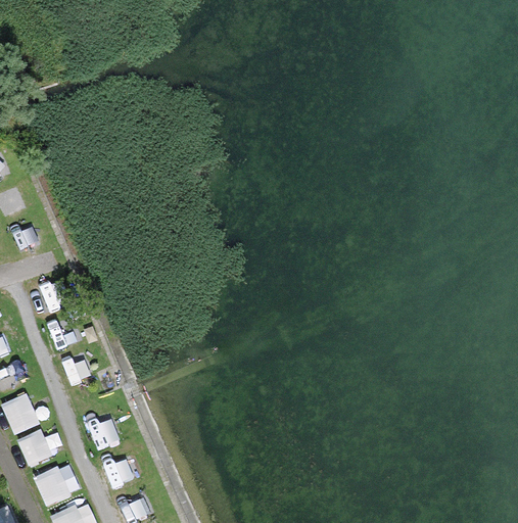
[(0,354),(16,353),(14,330),(0,331),(0,354)]
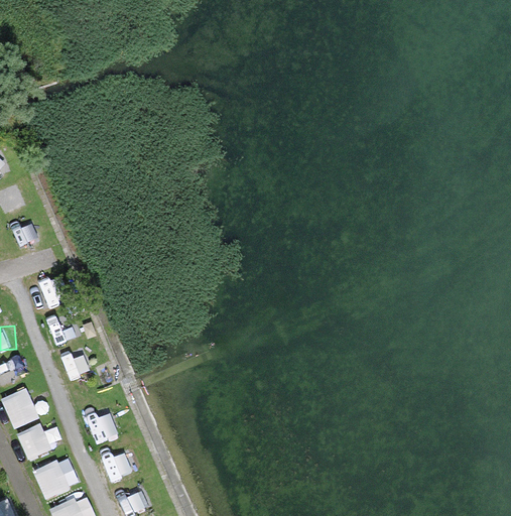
[(52,450),(39,421),(25,388),(1,399),(27,461),(52,450)]
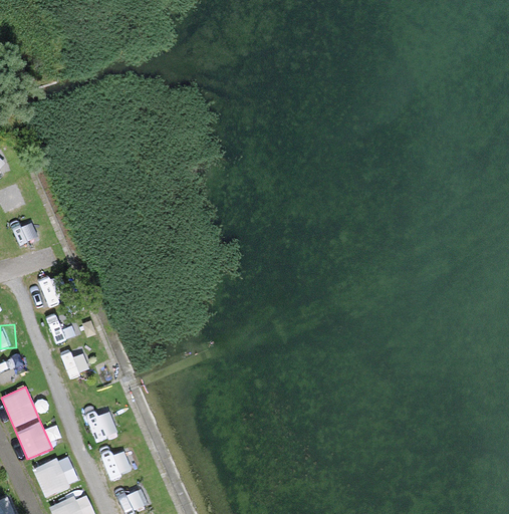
[(69,454),(32,469),(43,498),(80,484),(69,454)]
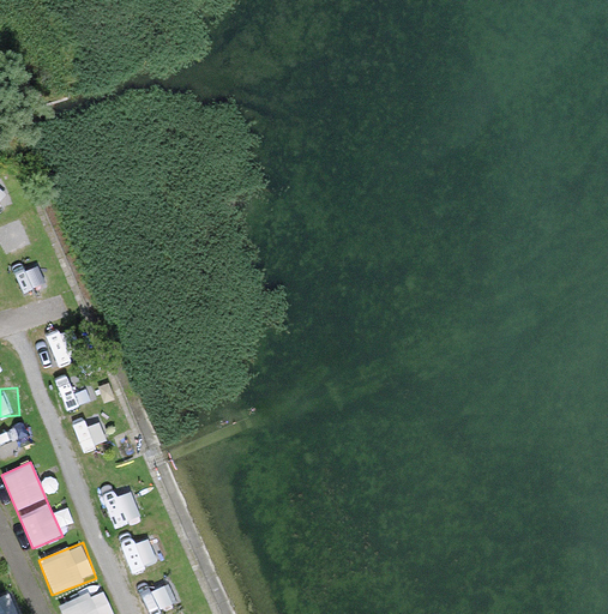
[(62,613),(110,613),(104,590),(60,601),(62,613)]
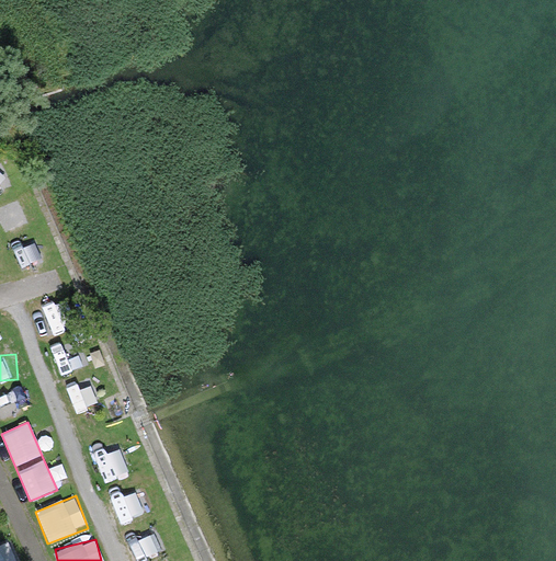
[(0,560),(14,560),(7,540),(0,544),(0,560)]
